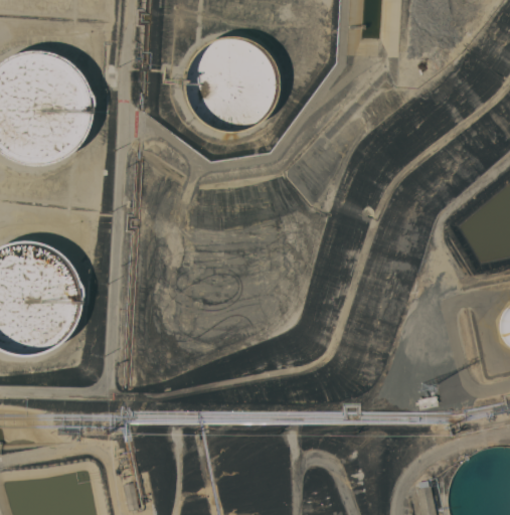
[(243,129),(277,116),(277,73),(265,40),(222,40),(196,50),(196,68),(201,82),(214,77),(220,94),(220,96),(210,100),(203,100),(203,109),(198,111),(205,128),(243,129)]
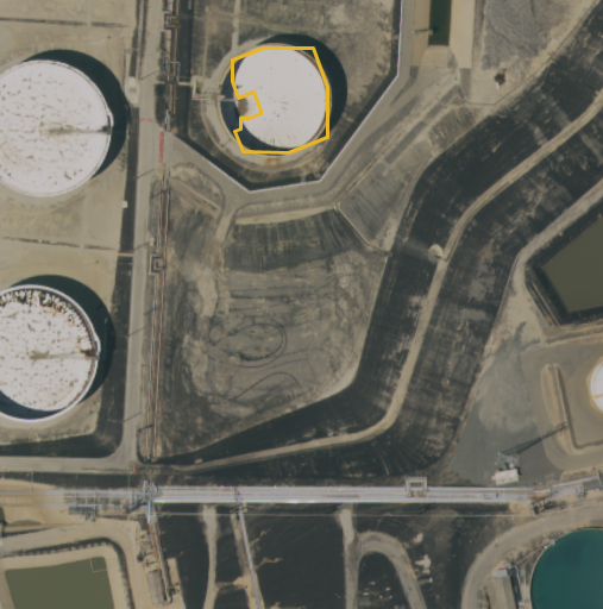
[(0,177),(2,181),(29,193),(55,194),(76,187),(98,170),(111,143),(112,117),(102,89),(98,87),(86,71),(62,61),(33,60),(12,67),(0,76),(0,177)]
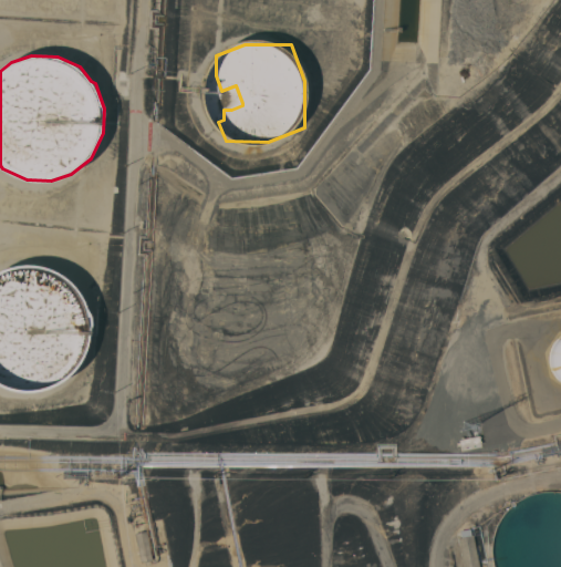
[(0,272),(0,382),(14,389),(32,391),(58,384),(78,371),(91,343),(93,322),(92,321),(93,315),(86,305),(85,300),(70,278),(48,267),(26,265),(3,270),(0,272)]
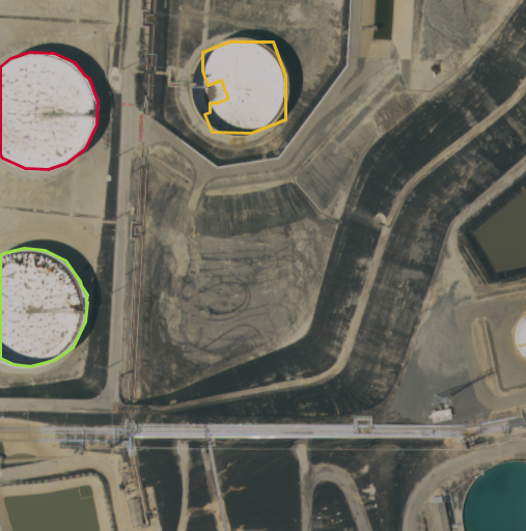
[(525,458),(520,458),(509,459),(499,463),(489,468),(480,475),(474,483),(469,494),(466,504),(465,514),(467,526),(468,530),(525,530),(525,458)]
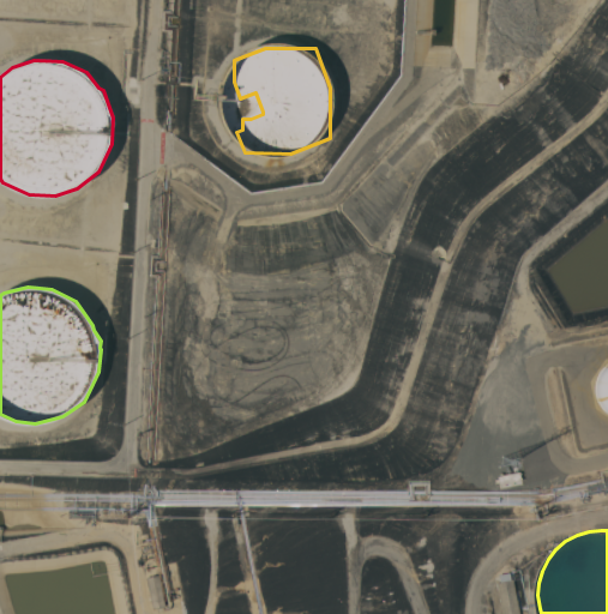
[(525,613),(509,613),(503,582),(518,578),(525,613)]
